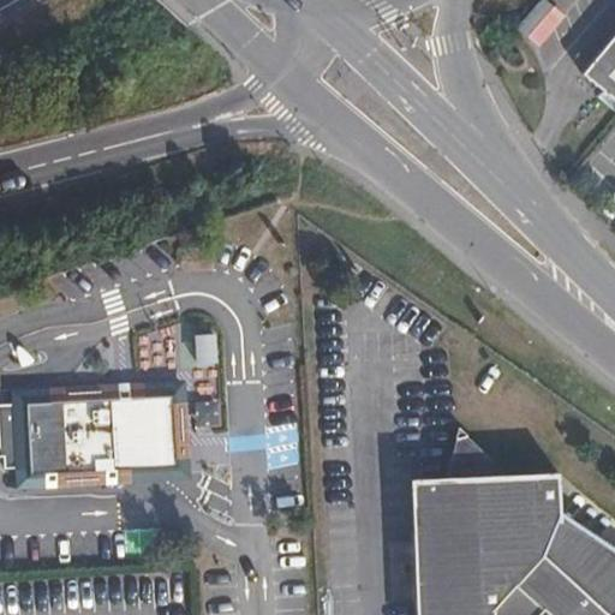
[(543,0),(541,0),(515,29),(537,48),(563,18),(543,0)]
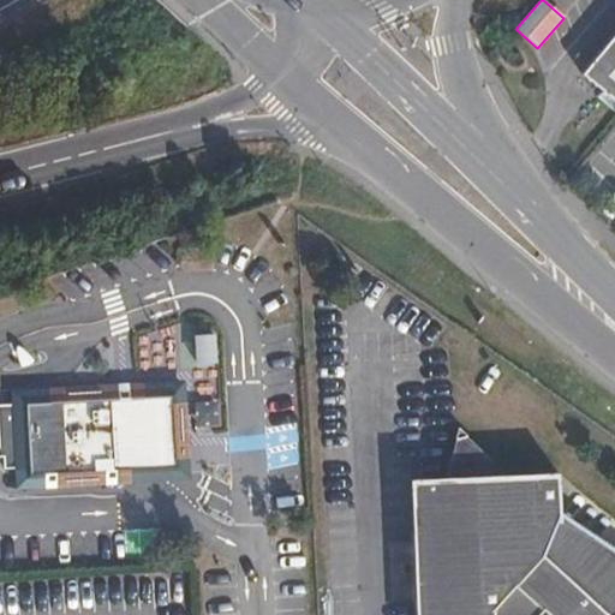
[(614,31),(581,73),(602,90),(596,96),(614,112),(614,31)]
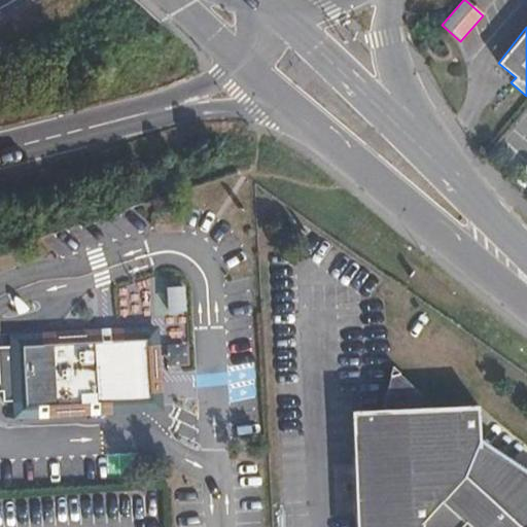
[(0,390),(4,390),(5,400),(15,400),(16,407),(160,398),(156,328),(12,337),(12,347),(0,347),(0,390)]
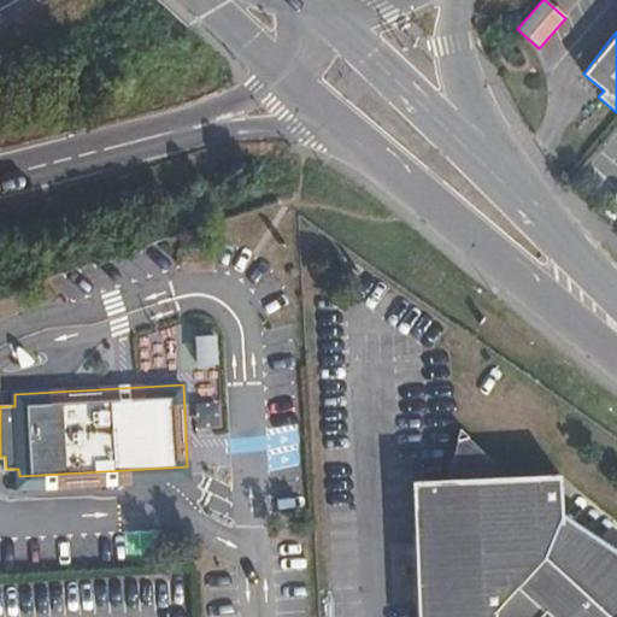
[(447,480),(509,477),(460,430),(447,480)]
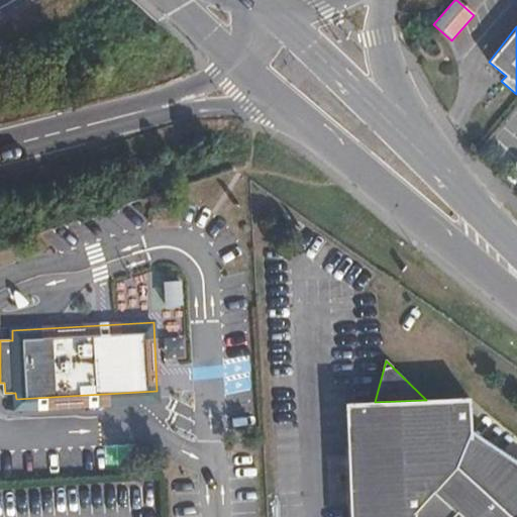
[(467,398),(426,400),(375,402),(345,403),(349,516),(516,516),(516,476),(469,432),(467,398)]
